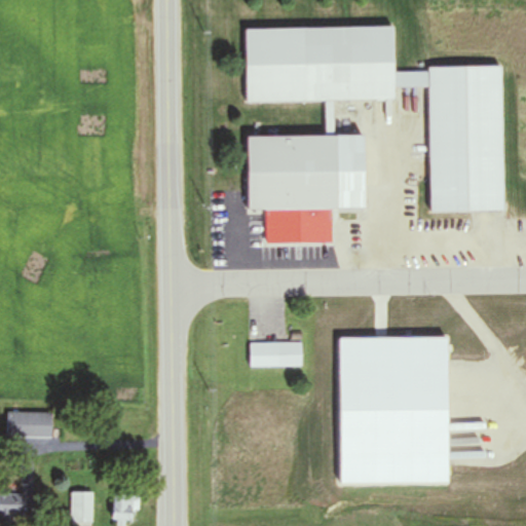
[(246,103),(392,100),(392,88),(428,87),(429,212),(502,211),(500,69),(392,70),(392,27),(245,29),(246,103)]
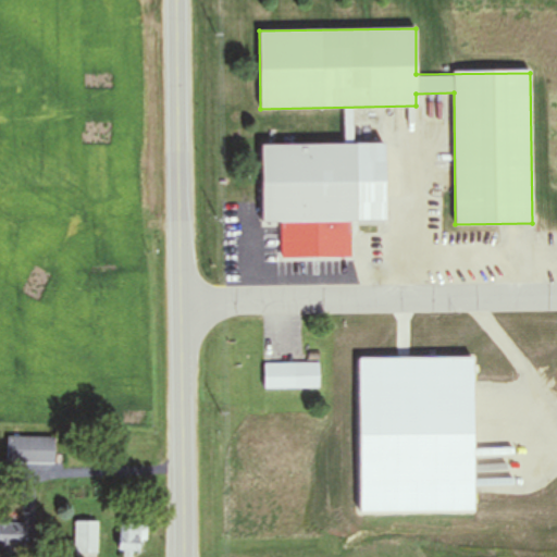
[(345,144),(261,145),(261,224),(385,223),(384,144),(350,144),(350,118),(345,118),(345,144)]
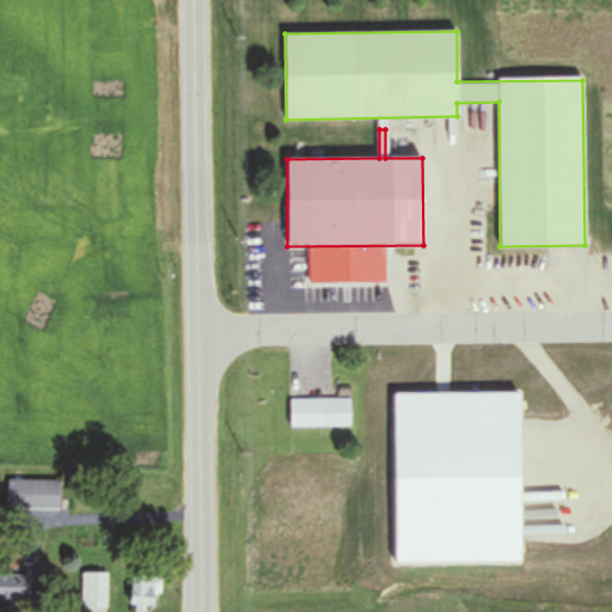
[(350,399),(291,399),(291,427),(350,427),(350,399)]
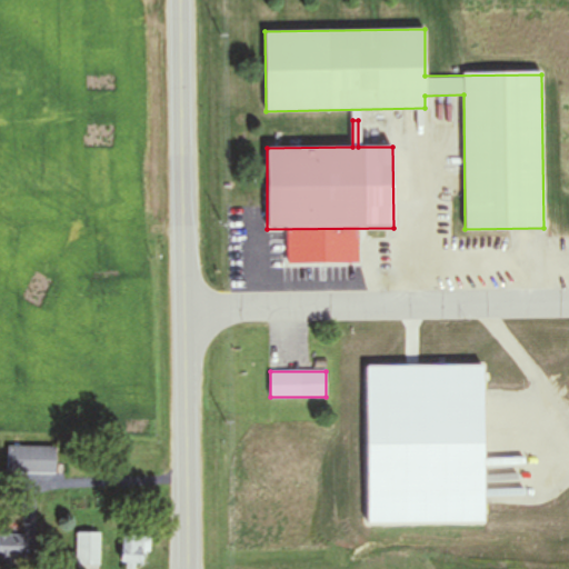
[(56,447),(7,447),(7,475),(56,475),(56,447)]
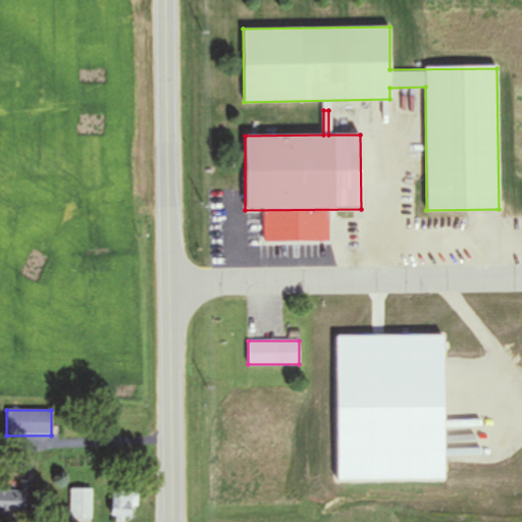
[(22,486),(0,485),(0,516),(22,516),(22,486)]
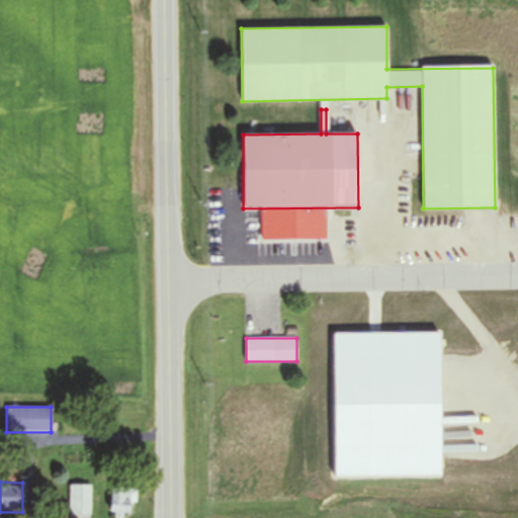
[(92,486),(70,486),(70,516),(92,516),(92,486)]
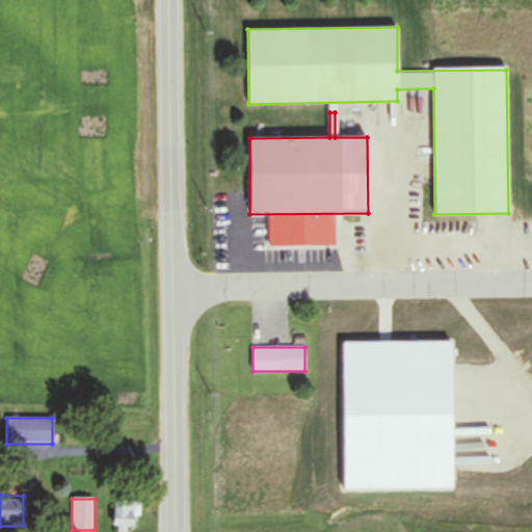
[(133,528),(133,521),(140,521),(140,501),(113,501),(113,528),(133,528)]
